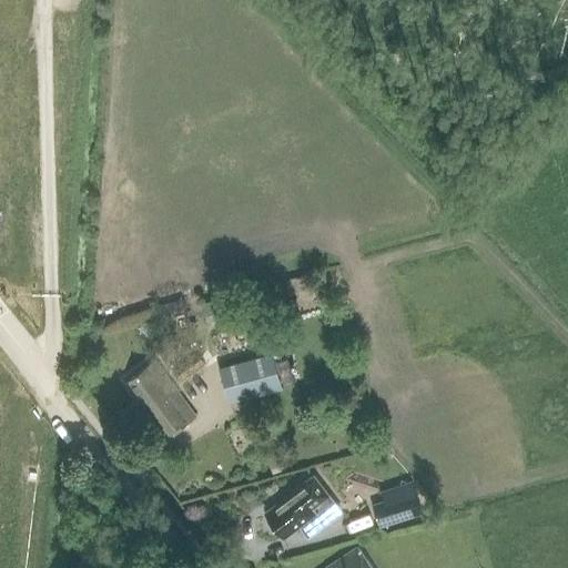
[(231,347),(226,331),(216,333),(221,351),(231,347)]
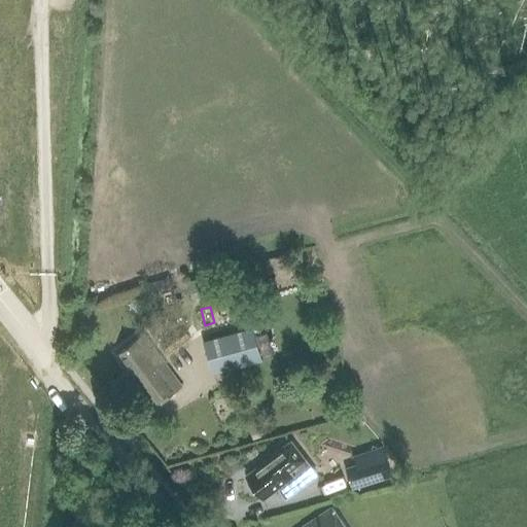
[(251,329),(205,342),(214,374),(260,360),(251,329)]
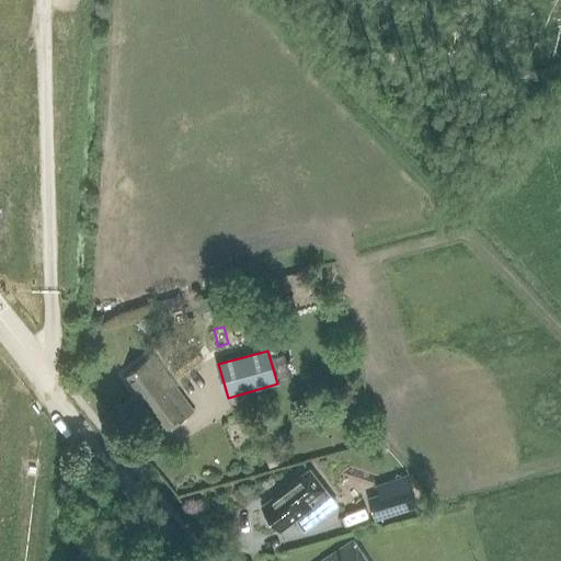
[(153,356),(125,377),(145,403),(138,408),(159,436),(193,412),(153,356)]
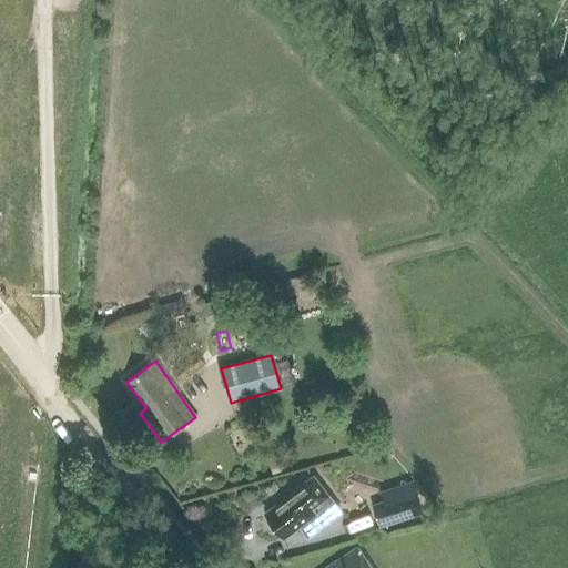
[(313,478),(265,515),(283,539),(298,527),(308,539),(340,515),(313,478)]
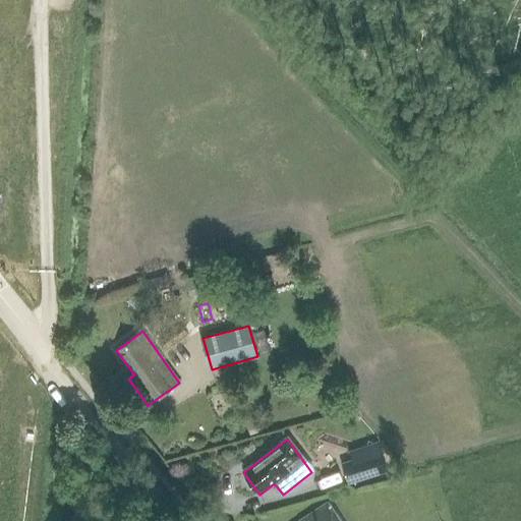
[(387,470),(383,459),(381,450),(340,463),(346,483),(387,470)]
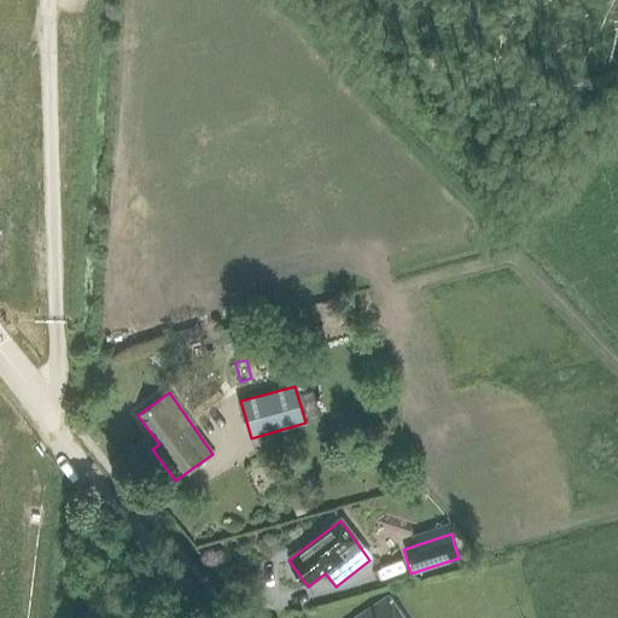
[(353,617),(403,617),(388,595),(353,617)]
